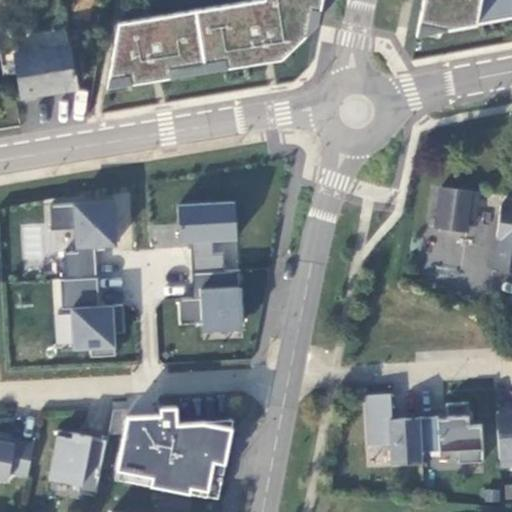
[(247,0),(119,22),(109,77),(130,74),(131,83),(172,76),(170,67),(225,58),(227,67),(282,57),(307,33),(312,7),(320,9),(322,0),(247,0)]
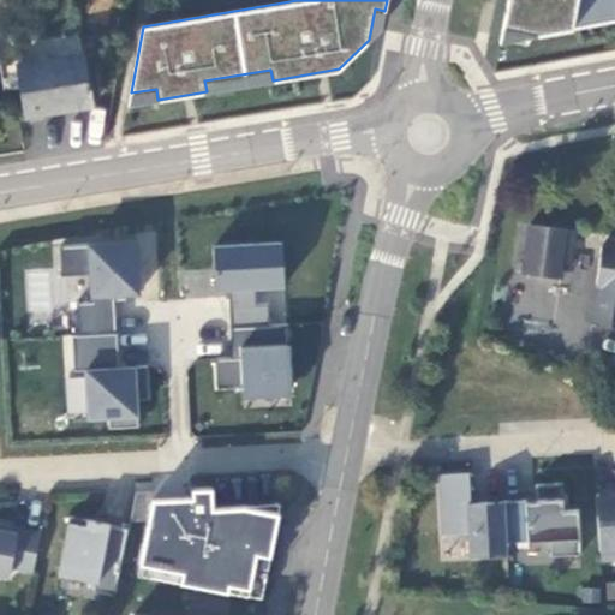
[(614,0),(508,0),(503,27),(537,34),(614,19),(614,0)]
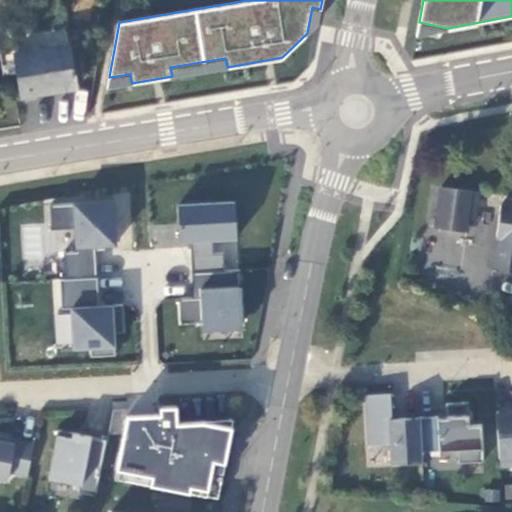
[(312,7),(307,33),(318,23),(320,9),(312,7)]
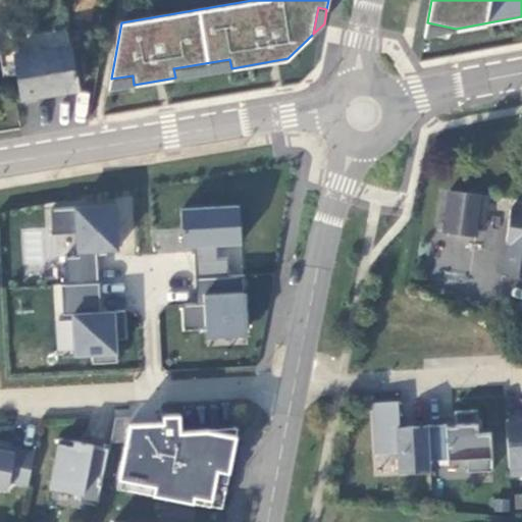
[(427,22),(425,35),(456,29),(427,22)]
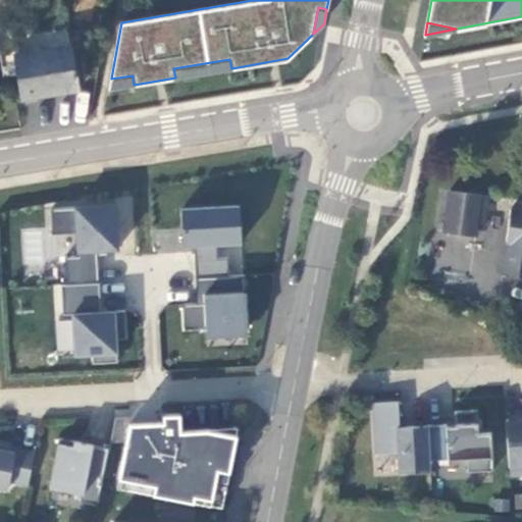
[(76,83),(69,42),(16,52),(23,92),(76,83)]
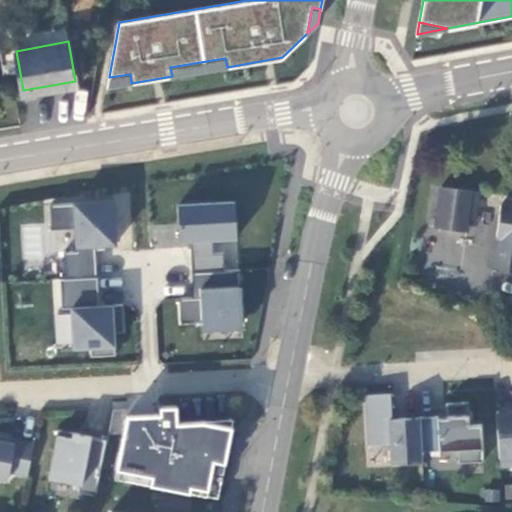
[(225,58),(170,67),(172,76),(227,67),(225,58)]
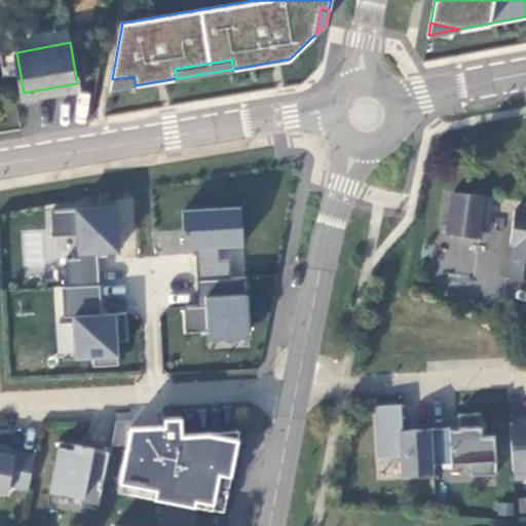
[(112,79),(111,89),(135,85),(134,76),(112,79)]
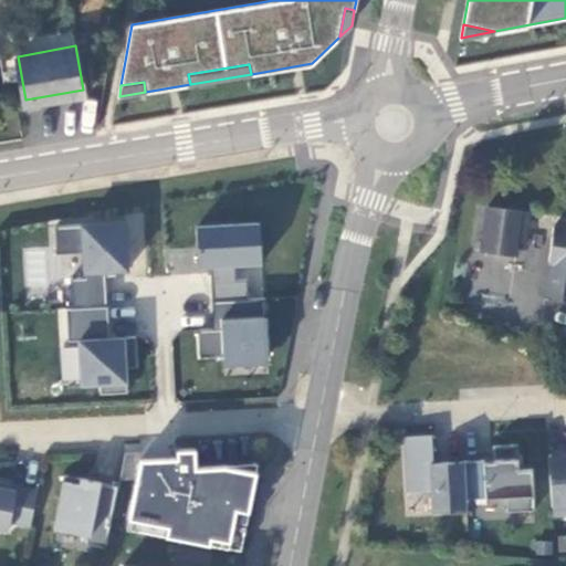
[(526,213),(485,208),(479,253),(514,258),(515,249),(521,250),(526,213)]
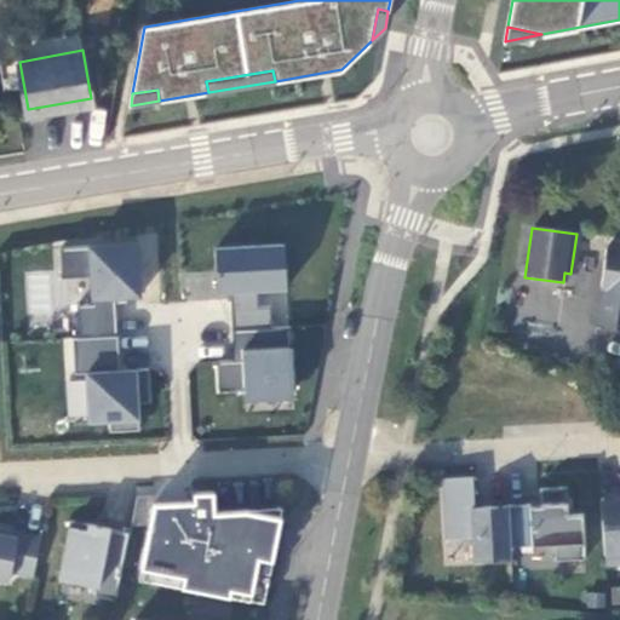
[(86,334),(116,333),(115,294),(139,293),(136,241),(59,245),(61,275),(90,274),(91,302),(76,302),(78,336),(86,334)]
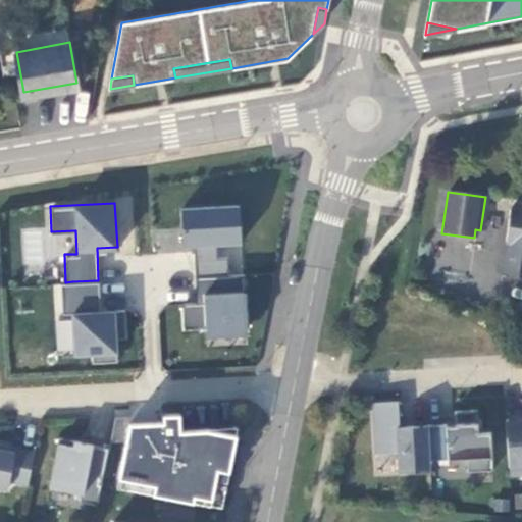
[(195,275),(244,272),(239,206),(179,209),(184,252),(194,251),(195,275)]
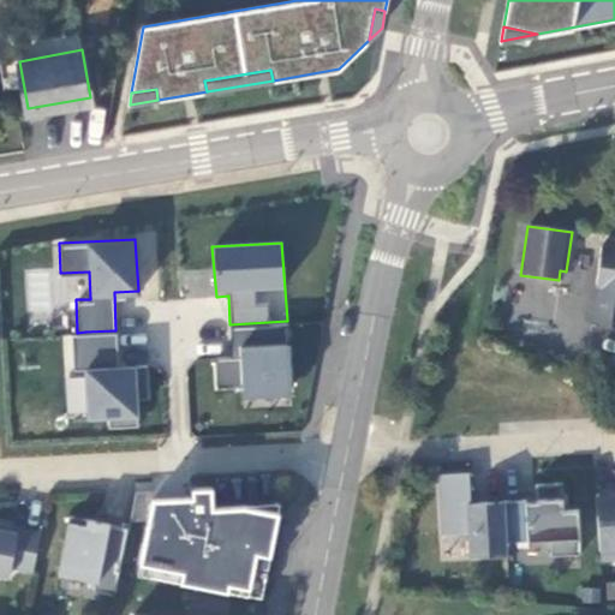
[(614,246),(598,245),(591,322),(614,324),(614,246)]
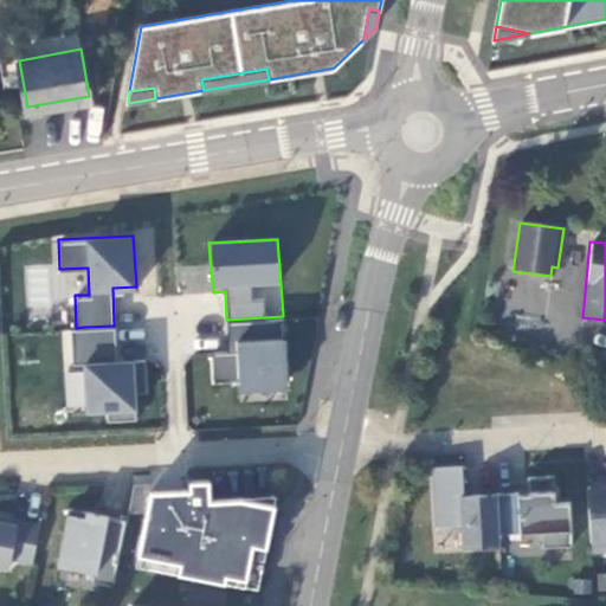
[(212,350),(213,380),(238,378),(238,381),(250,380),(250,388),(287,386),(283,316),(226,320),(227,341),(236,340),(237,349),(212,350)]
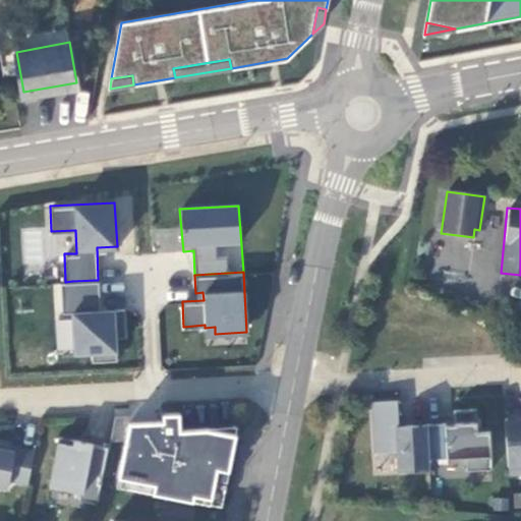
[(124,307),(100,309),(98,280),(72,281),(65,282),(60,282),(61,312),(71,311),(74,352),(91,351),(92,360),(116,359),(115,337),(125,336),(124,307)]
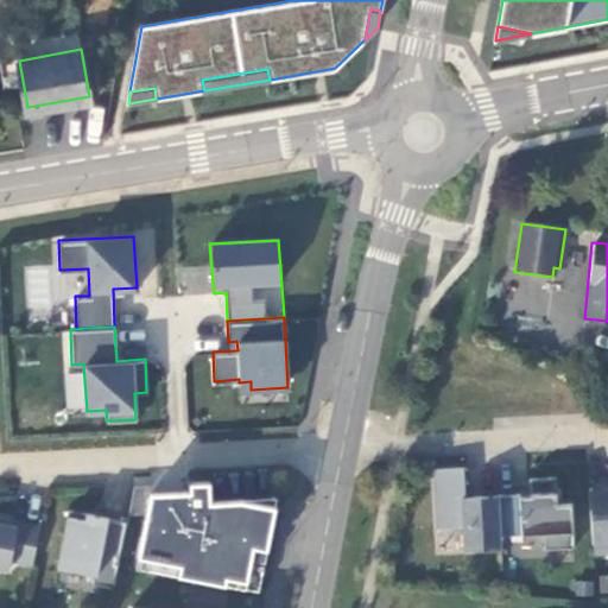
[(498,493),(464,494),(462,466),(434,467),(437,526),(462,524),(463,548),(501,545),(500,533),(498,493)]
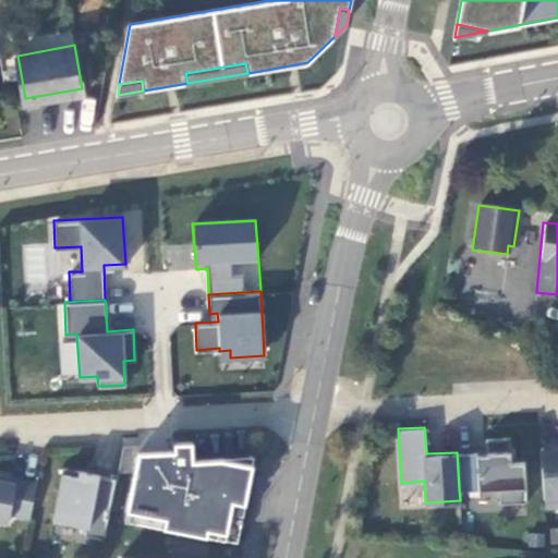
[(498,502),(525,500),(523,460),(510,460),(509,436),(485,437),(486,452),(476,452),(476,451),(457,452),(459,489),(498,487),(498,502)]
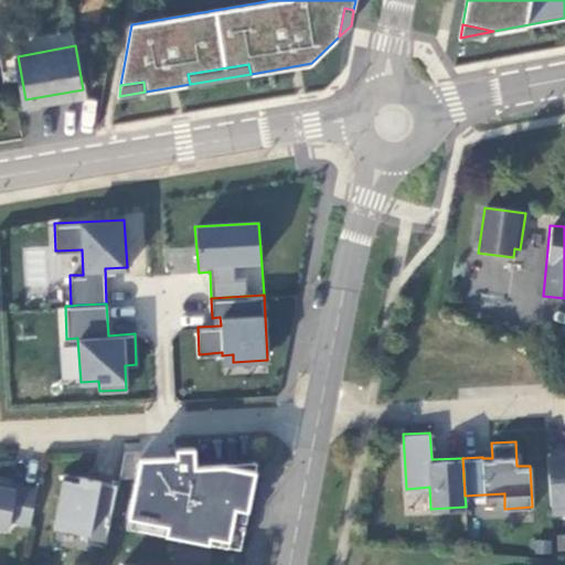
[(177,459),(142,461),(128,532),(240,552),(258,464),(198,469),(196,447),(177,449),(177,459)]
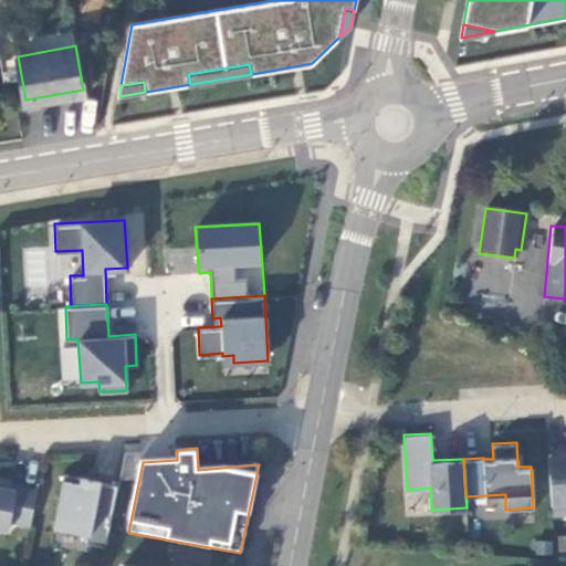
[(565,452),(547,454),(552,513),(565,511),(565,452)]
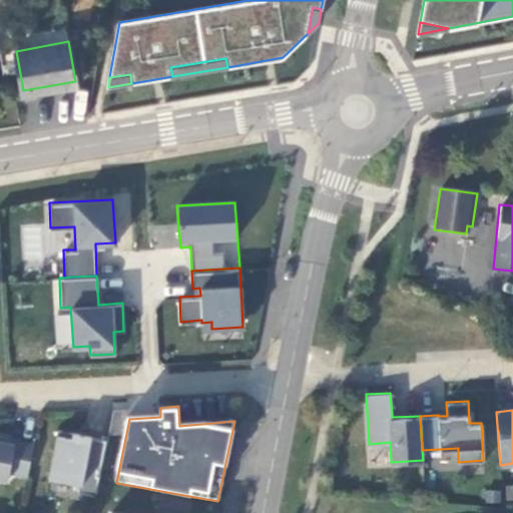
[(78,491),(95,494),(106,438),(57,429),(48,477),(79,483),(78,491)]
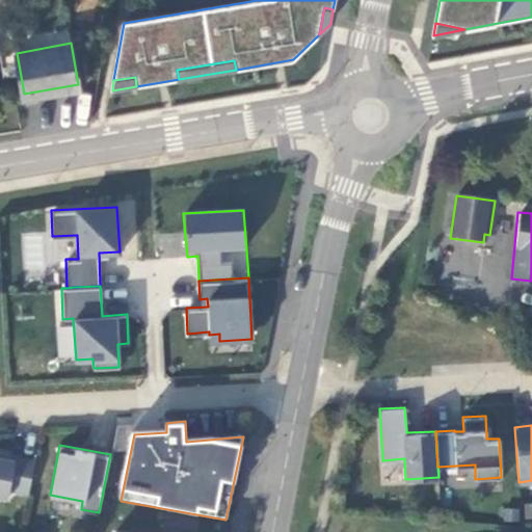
[(0,495),(7,497),(8,489),(28,493),(34,458),(0,451),(0,495)]
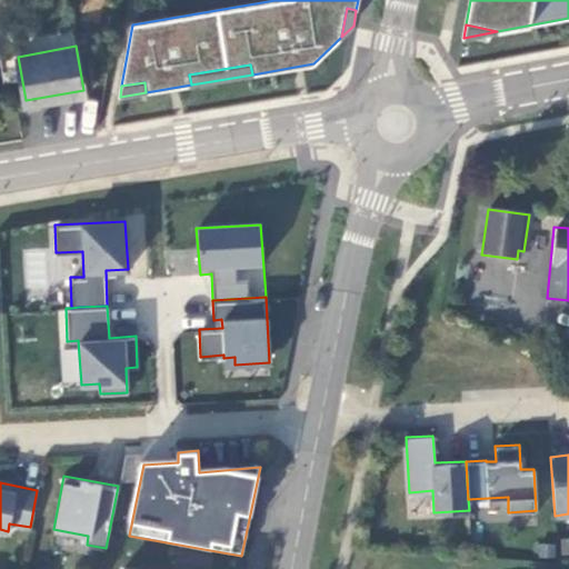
All buildings are outlined.
